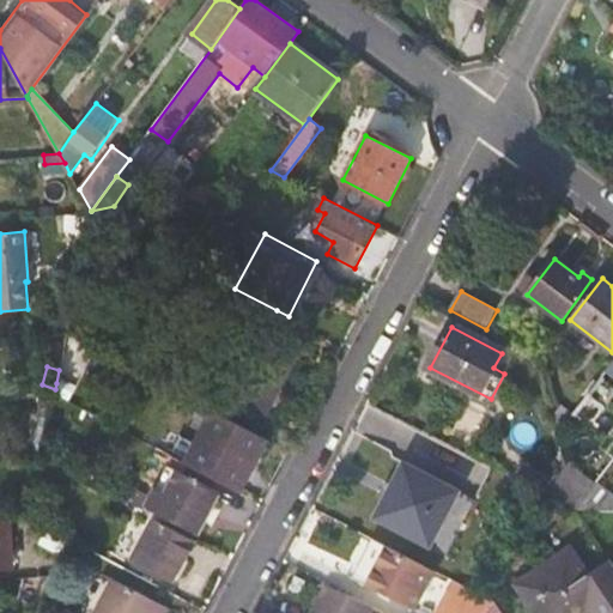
[(76,378),(60,369),(59,370),(56,383),(68,390),(76,378)]
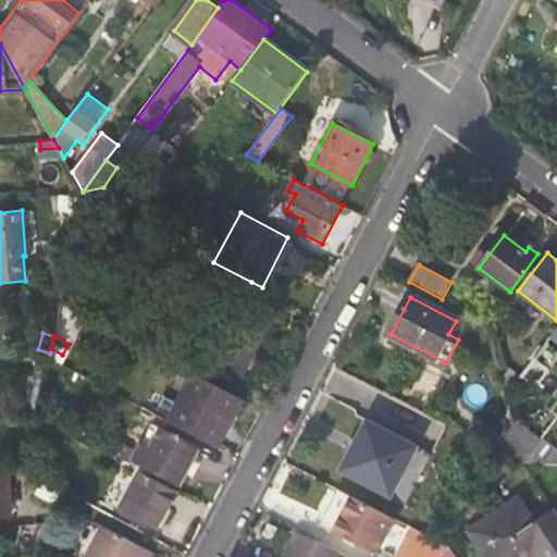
[(556,338),(553,335),(547,344),(556,351),(556,338)]
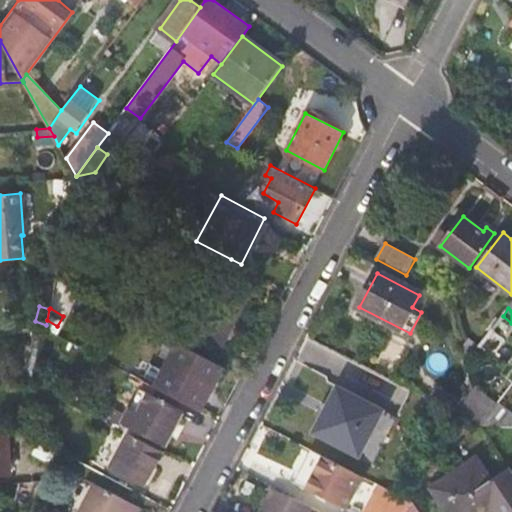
[(511,323),(503,316),(479,347),(500,363),(503,358),(511,364),(511,323)]
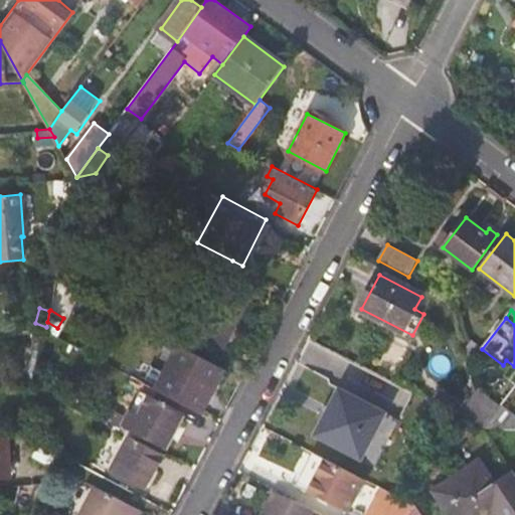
[(27,334),(18,386),(35,384),(45,332),(27,334)]
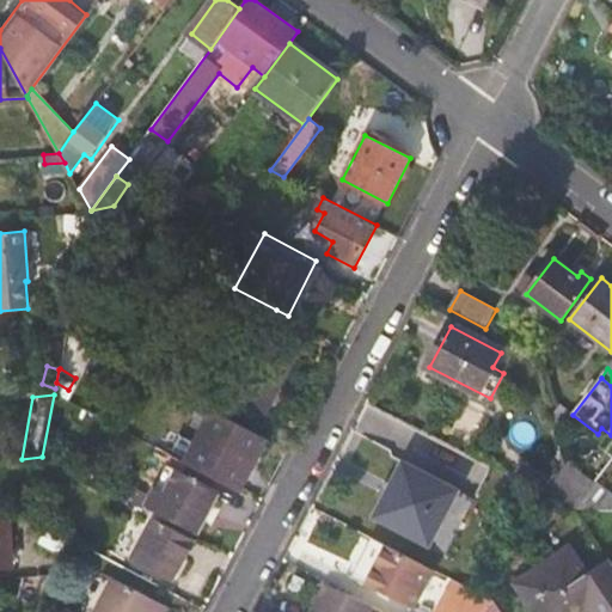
[(562,407),(554,416),(557,435),(561,430),(568,421),(573,415),(562,407)]
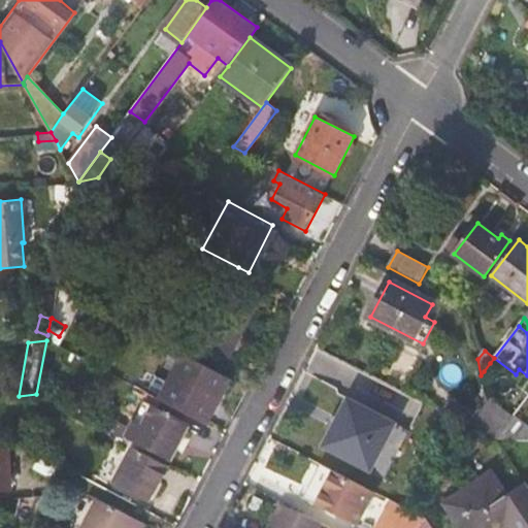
[(156,376),(147,393),(206,424),(231,377),(184,354),(168,383),(156,376)]
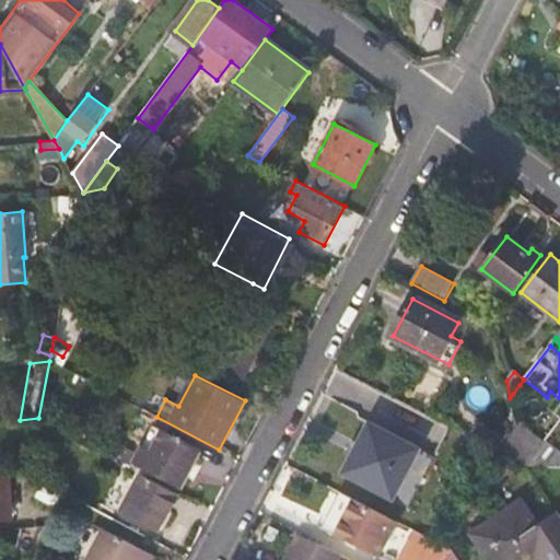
[(524,388),(520,385),(513,394),(518,398),(524,388)]
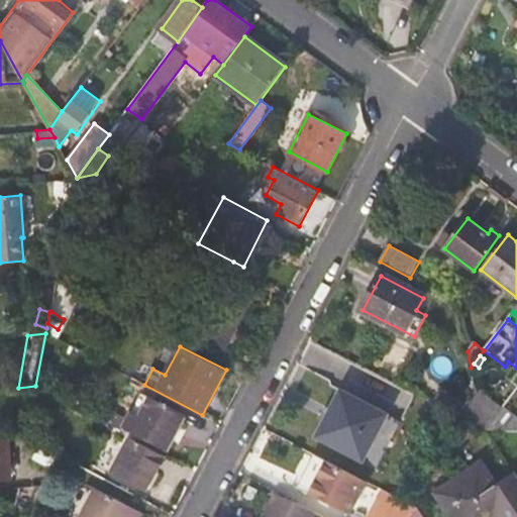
[(316,437),(363,461),(387,415),(339,391),(316,437)]
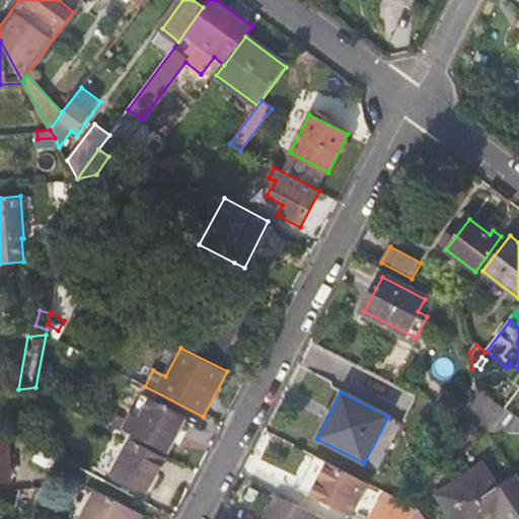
[(468,417),(489,432),(505,411),(484,394),(468,417)]
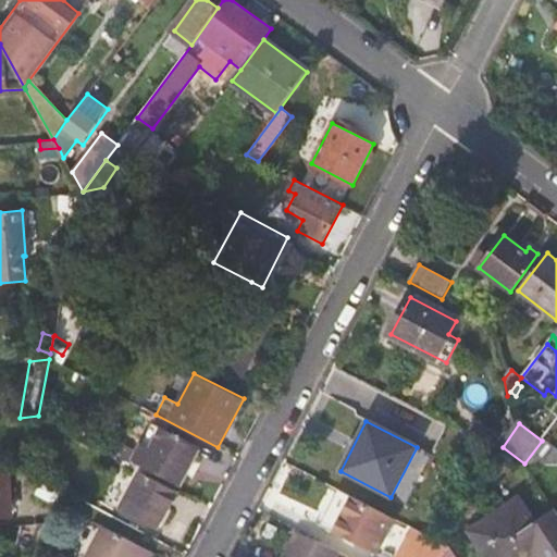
[(141,446),(134,460),(180,484),(199,448),(161,429),(150,450),(141,446)]
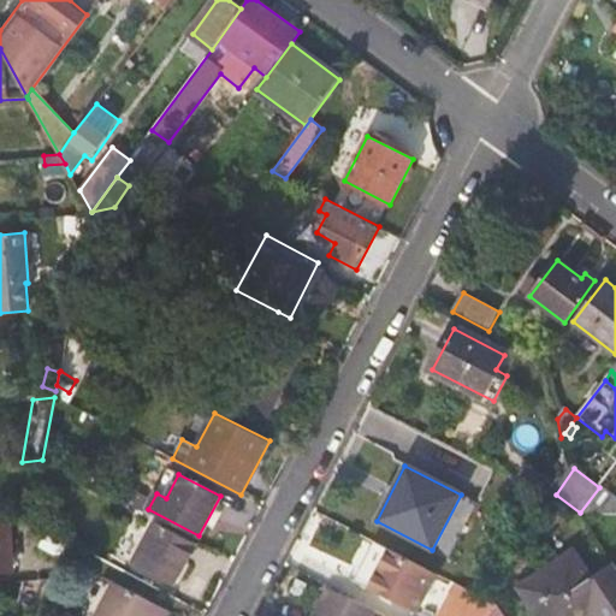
[(615,499),(599,487),(580,513),(615,514),(615,499)]
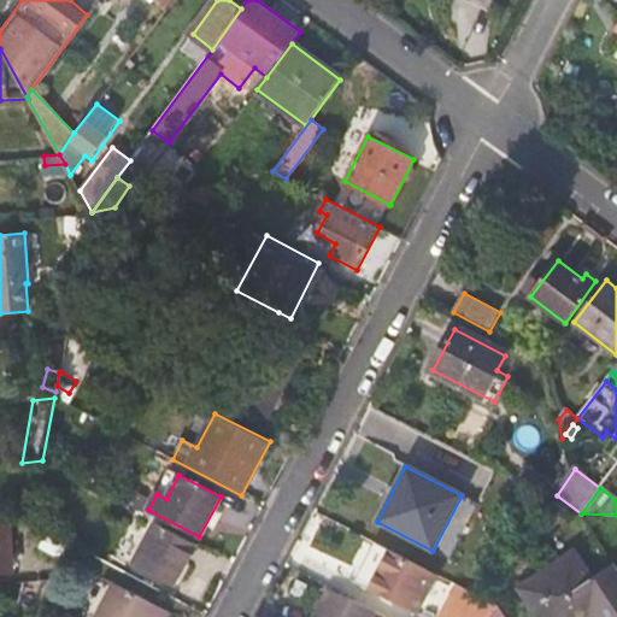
[(195,544),(156,522),(133,564),(172,586),(195,544)]
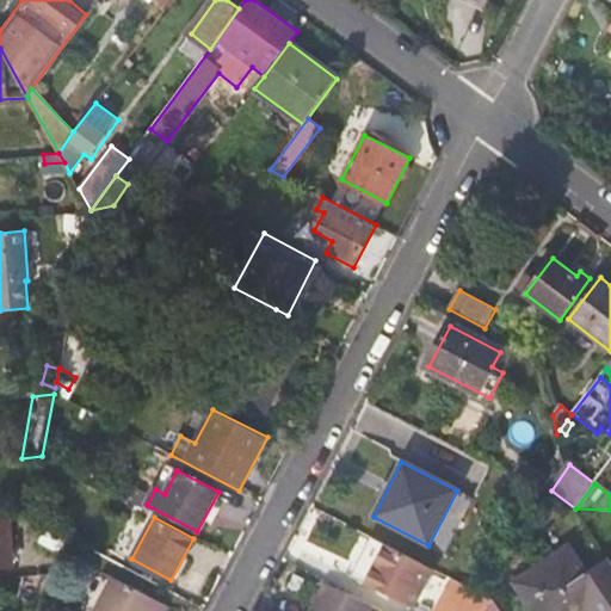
[(0,532),(0,567),(16,567),(11,531),(0,532)]
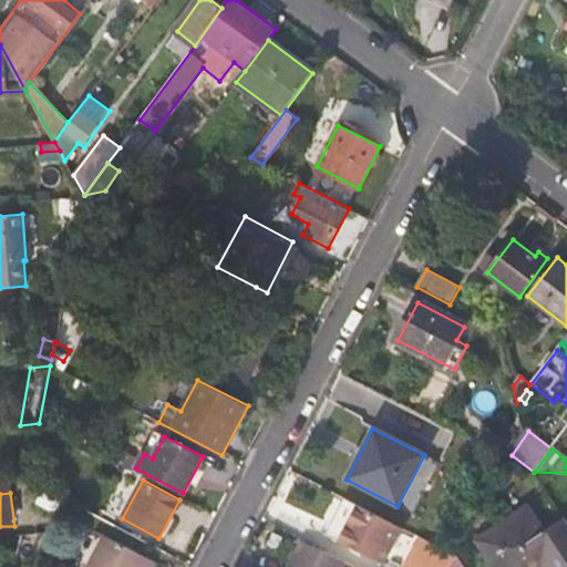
[(566,566),(566,521),(549,495),(478,542),(494,566),(537,566),(542,565),(543,566),(566,566)]
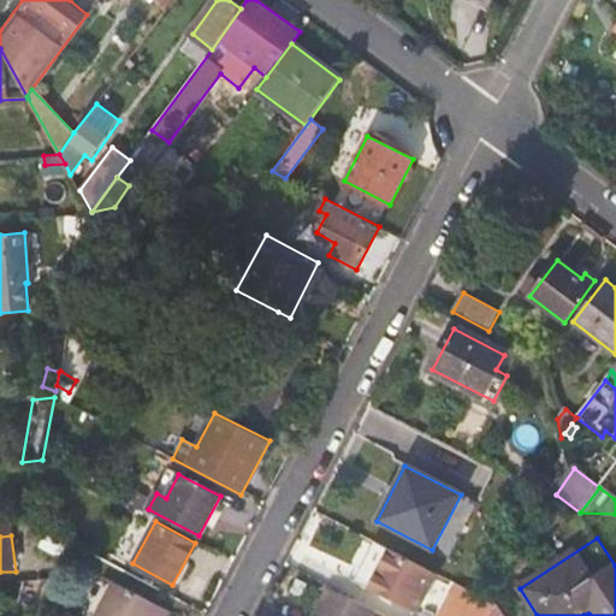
[(420,606),(437,575),(375,543),(359,574),(420,606)]
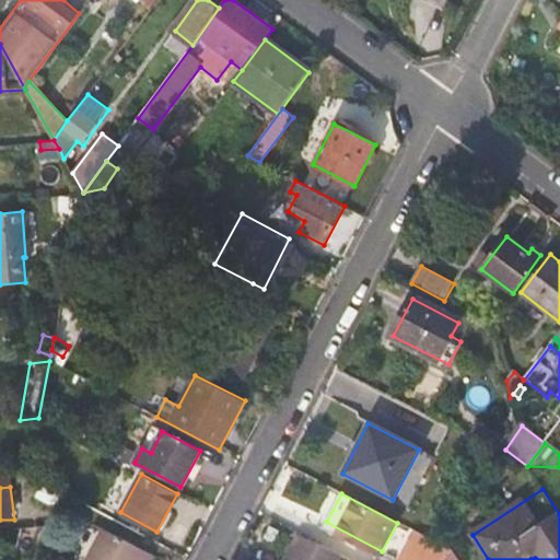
[(89,529),(74,555),(84,559),(97,535),(89,529)]
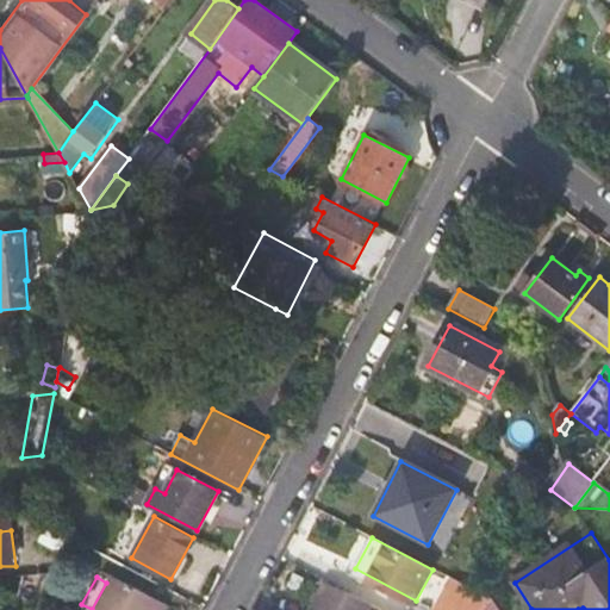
[(154,609),(160,602),(112,578),(94,609),(154,609)]
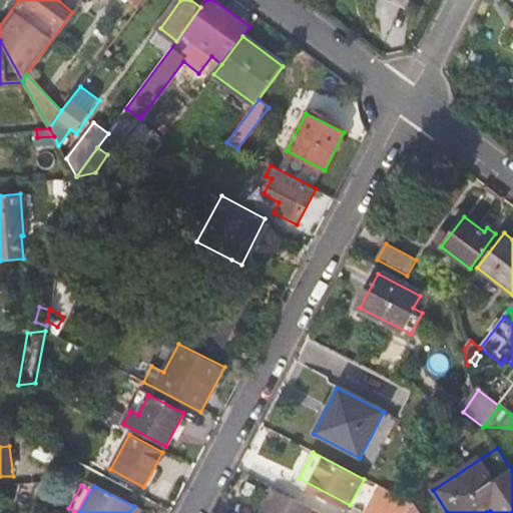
[(406,512),(414,505),(393,494),(388,491),(381,487),(367,512),(406,512)]
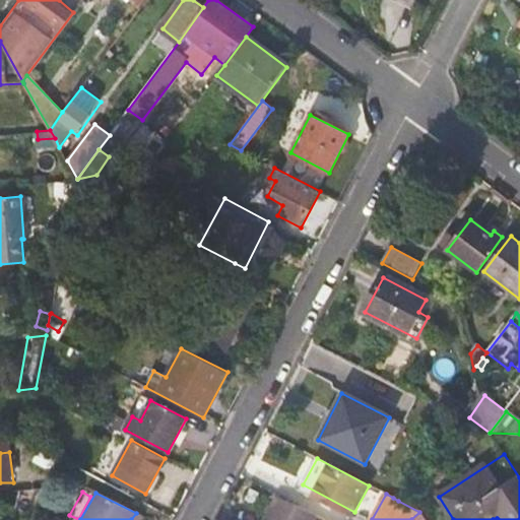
[(314,519),(317,515),(277,495),(264,519),(314,519)]
